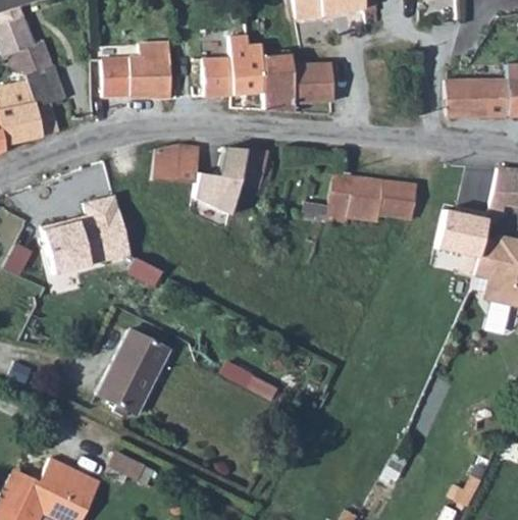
[(0,0),(0,24),(1,28),(0,28),(0,48),(5,62),(21,75),(27,74),(28,78),(27,78),(29,84),(39,110),(53,105),(67,101),(46,42),(36,46),(21,8),(50,0),(0,0)]
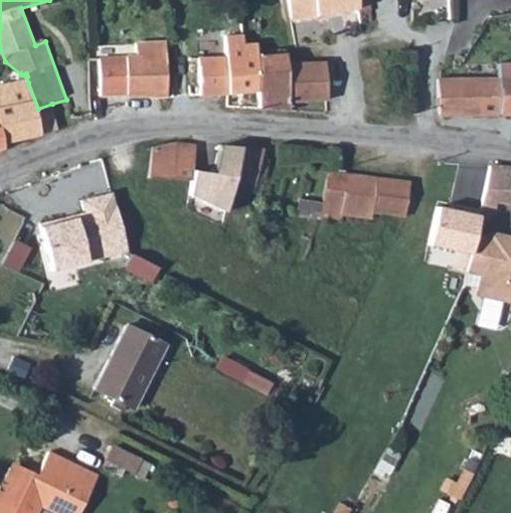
[(290,0),(294,21),(361,11),(360,0),(290,0)]
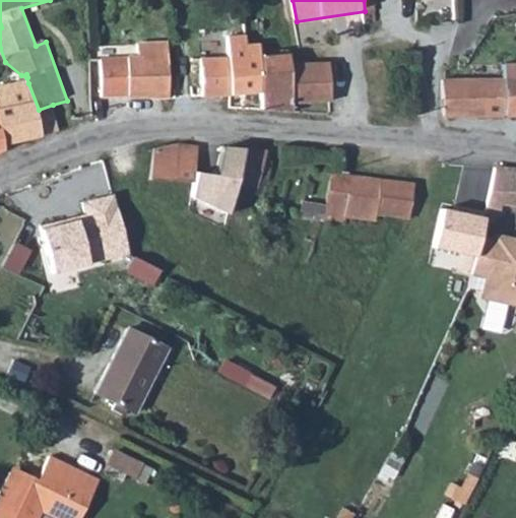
[(364,0),(365,11),(366,17),(378,14),(374,0),(364,0)]
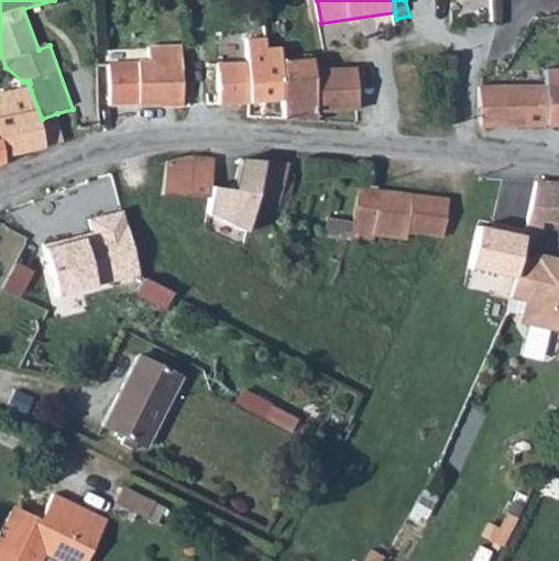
[(273,44),(255,44),(255,48),(245,48),(245,59),(226,62),(230,101),(291,98),(289,57),(288,46),(273,44)]
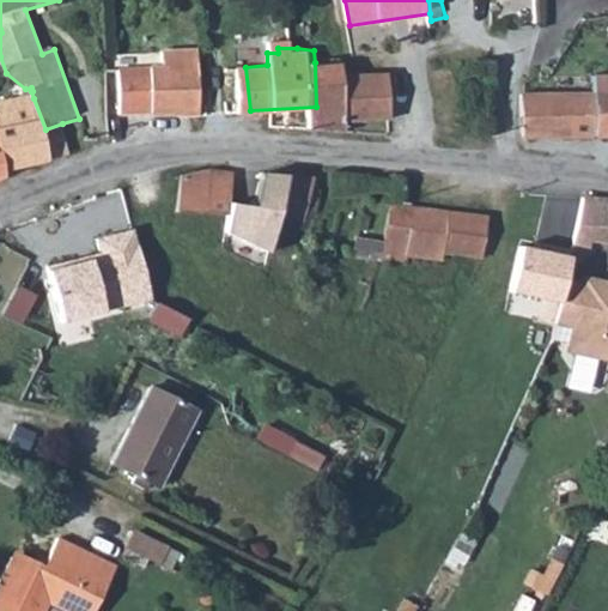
[(165,71),(122,73),(123,118),(182,114),(182,118),(202,118),(201,54),(165,55),(165,71)]
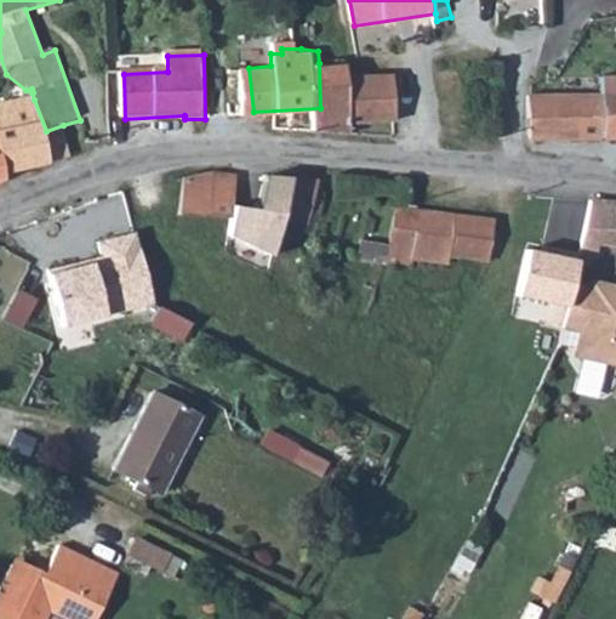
[(353,66),(319,63),(320,108),(324,134),(360,136),(359,120),(405,119),(401,74),(354,77),(353,66)]
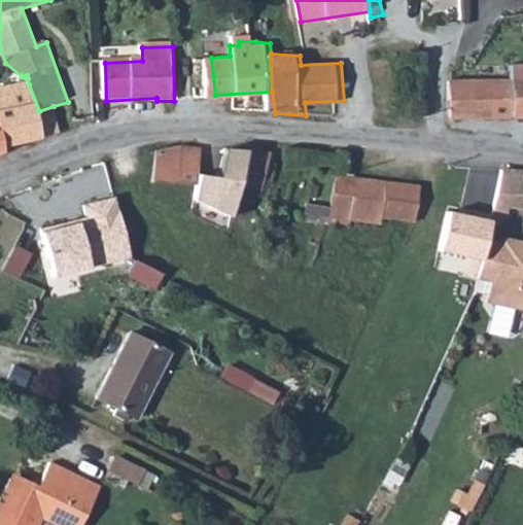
[(522,75),(452,75),(456,112),(522,109),(522,75)]
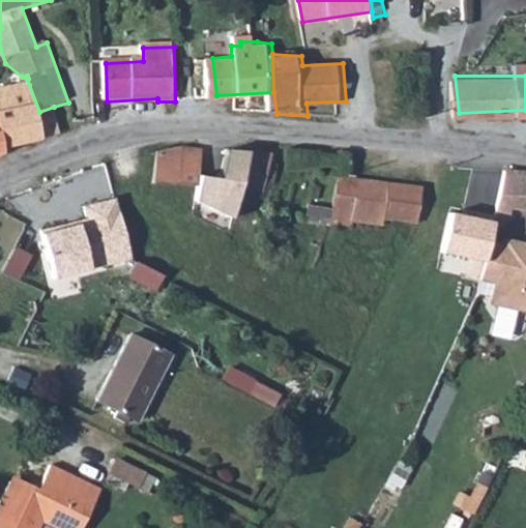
[(29,85),(0,93),(0,124),(5,149),(45,141),(39,112),(29,85)]
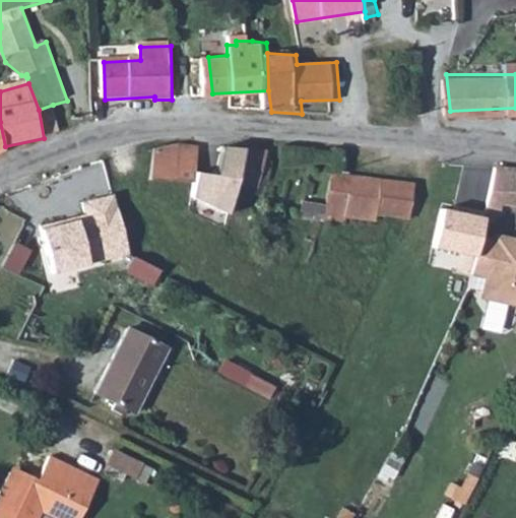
[(60,133),(53,105),(39,110),(44,138),(60,133)]
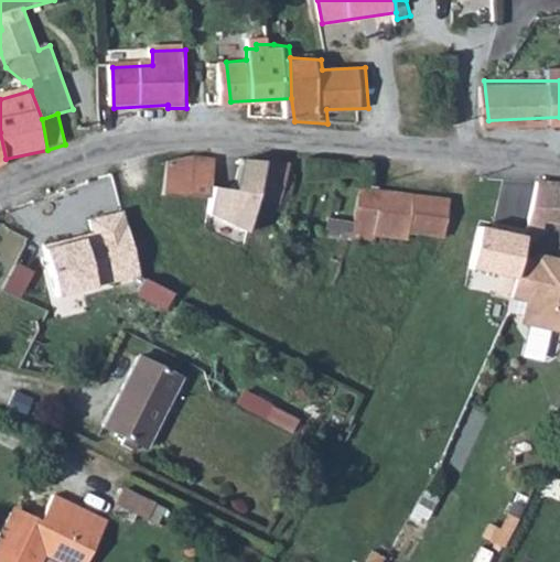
[(191,186),(197,153),(165,151),(161,181),(191,186)]
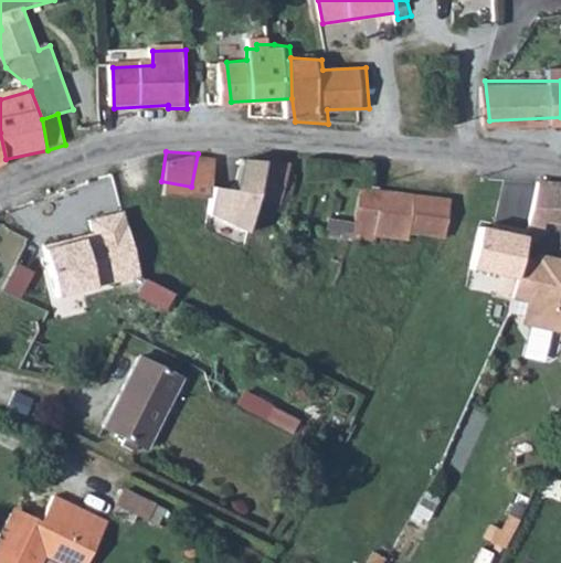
[(264,197),(267,160),(244,162),(230,194),(208,195),(207,222),(224,222),(223,236),(258,241),(263,200),(264,197)]
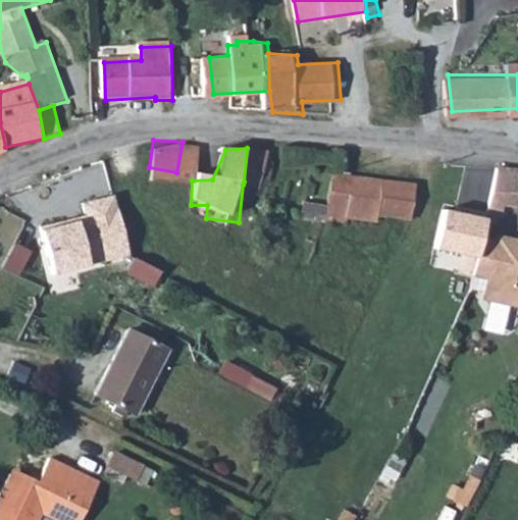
[(267,154),(269,150),(247,148),(244,182),(243,185),(255,187),(256,183),(266,184),(265,180),(268,177),(271,178),(273,157),(269,157),(267,154)]
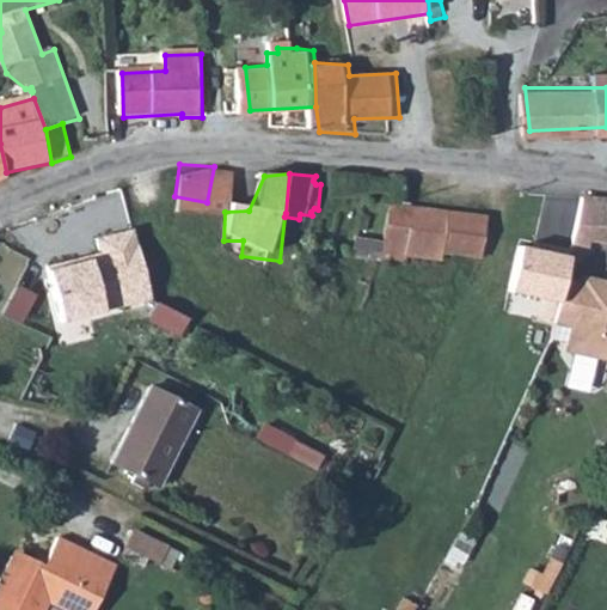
[(596,194),(580,193),(570,245),(586,249),(589,235),(588,235),(596,194)]
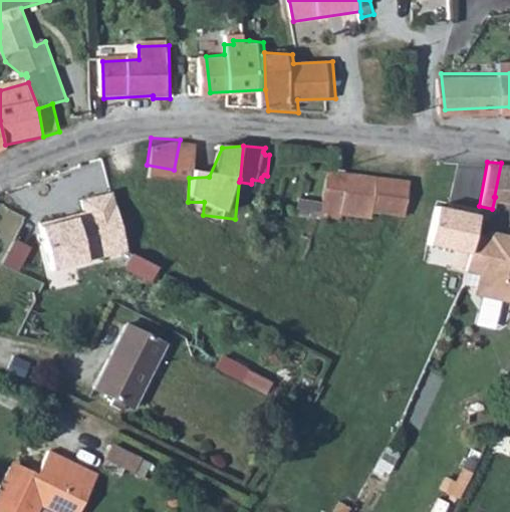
[(509,163),(501,163),(494,197),(495,197),(509,198),(509,163)]
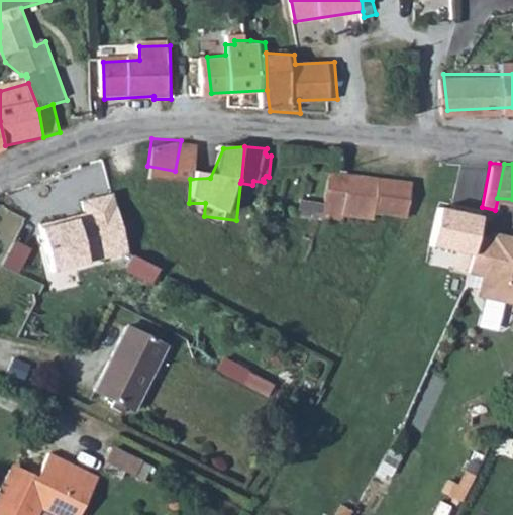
[(329,170),(320,200),(316,215),(330,218),(332,211),(361,215),(362,211),(367,174),(329,170)]
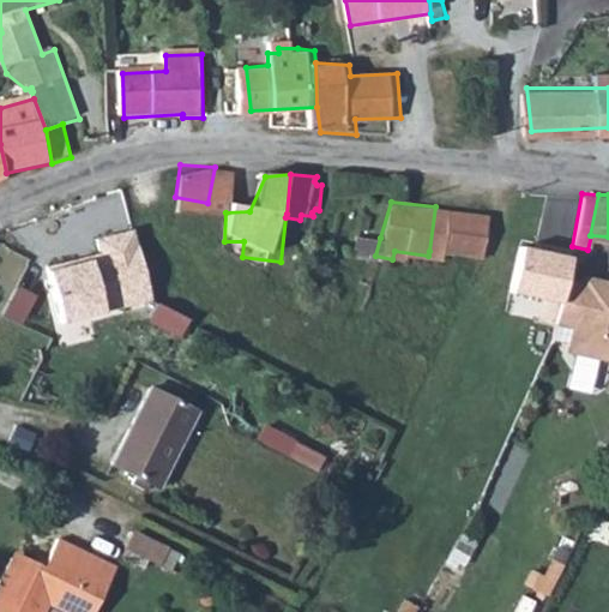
[(429,251),(477,258),(484,213),(435,207),(429,251)]
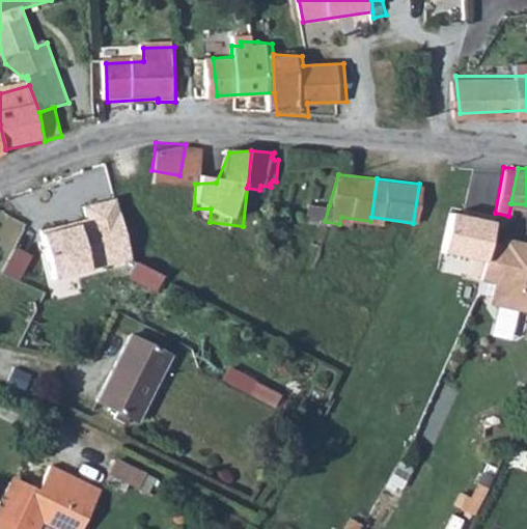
[(118,200),(86,209),(89,222),(44,233),(55,281),(133,262),(118,200)]
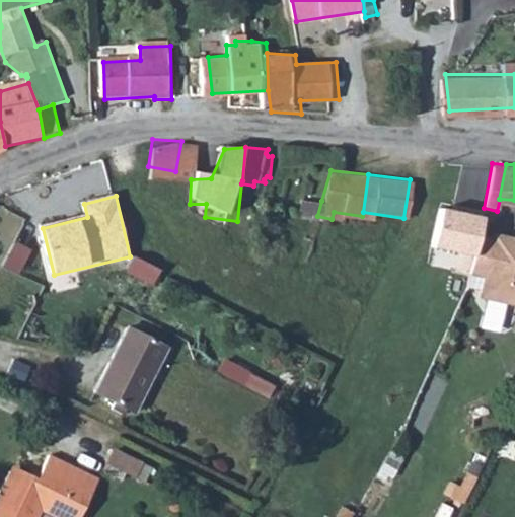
[(301,214),(317,216),(321,201),(305,199),(301,214)]
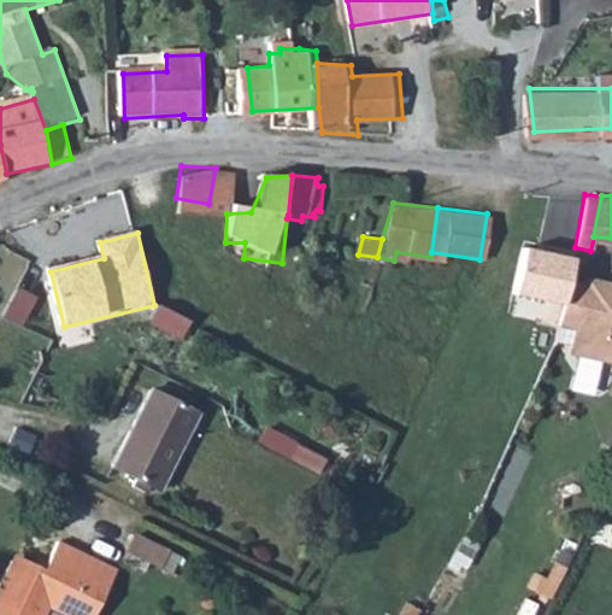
[(575,247),(554,244),(552,251),(523,245),(513,291),(563,300),(568,277),(575,247)]
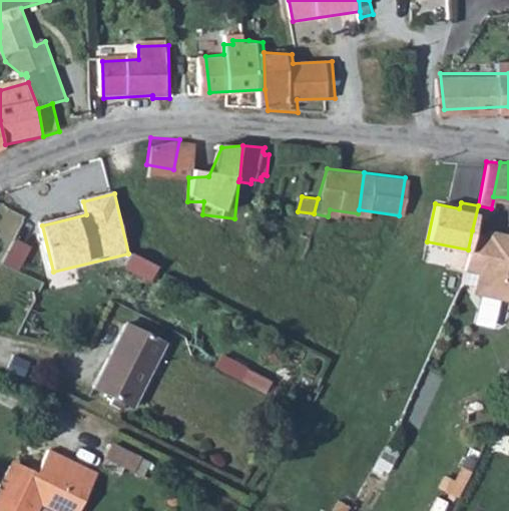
[(494,234),(472,230),(468,249),(464,267),(478,270),(476,284),(480,291),(508,297),(508,231),(501,230),(494,234)]
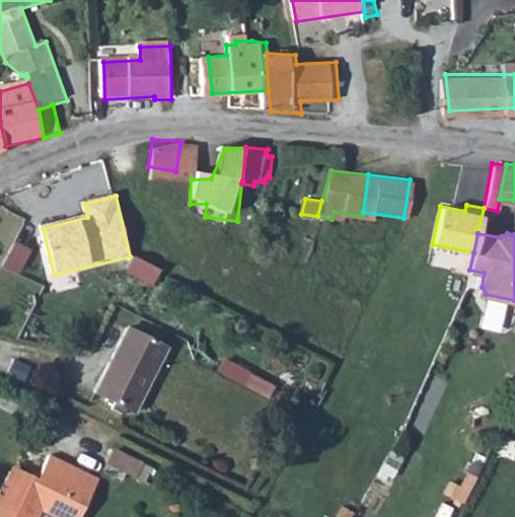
[(177,338),(138,318),(106,381),(146,400),(177,338)]
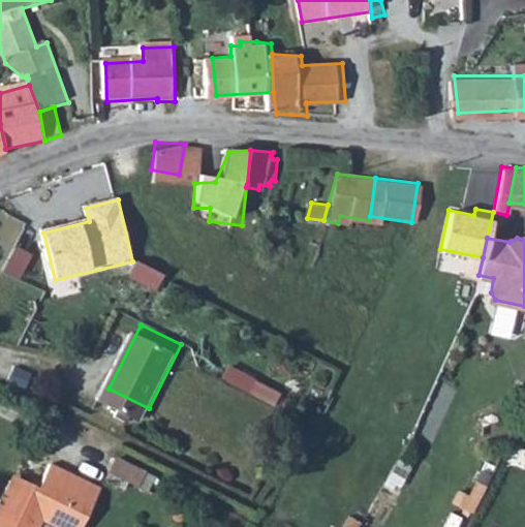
[(224,381),(252,392),(257,378),(230,368),(224,381)]
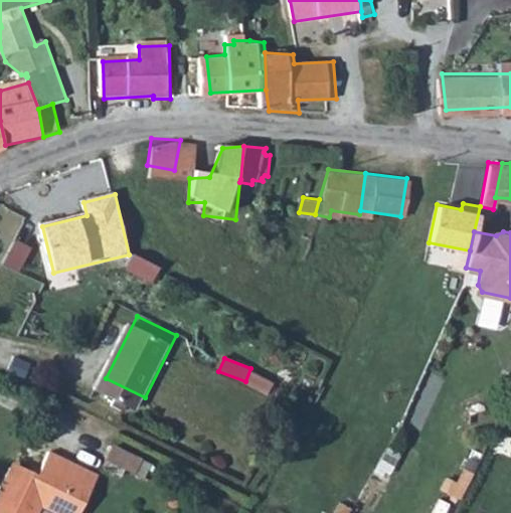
[(138,450),(113,438),(106,451),(131,464),(138,450)]
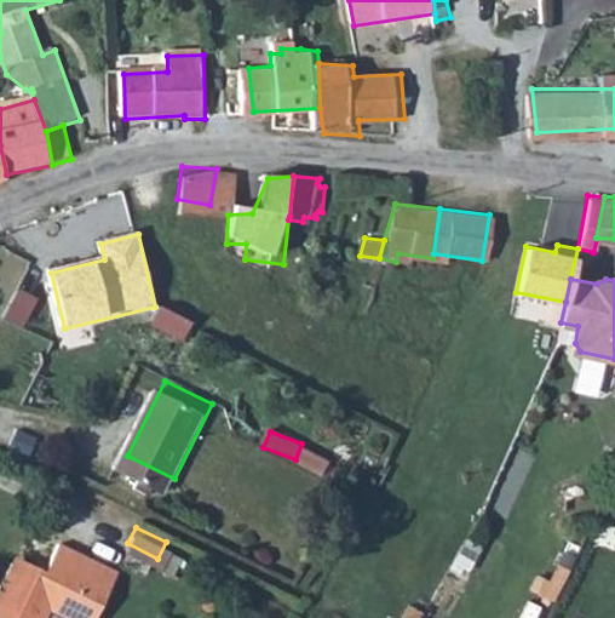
[(91,616),(110,577),(96,571),(104,554),(58,531),(45,558),(19,547),(9,550),(0,567),(0,617),(38,617),(50,596),(91,616)]
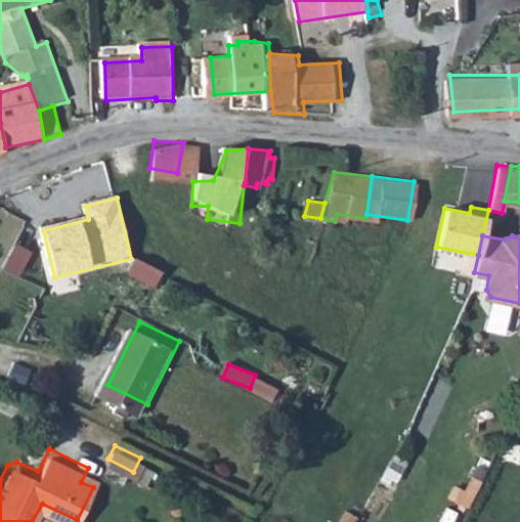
[(81,482),(93,487),(99,474),(88,468),(81,482)]
